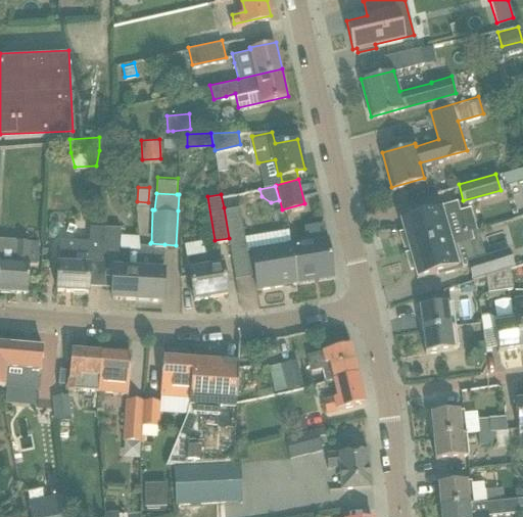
[(453,234),(446,213),(459,209),(456,200),(426,208),(427,212),(400,219),(403,229),(400,230),(405,244),(408,243),(409,247),(453,234)]
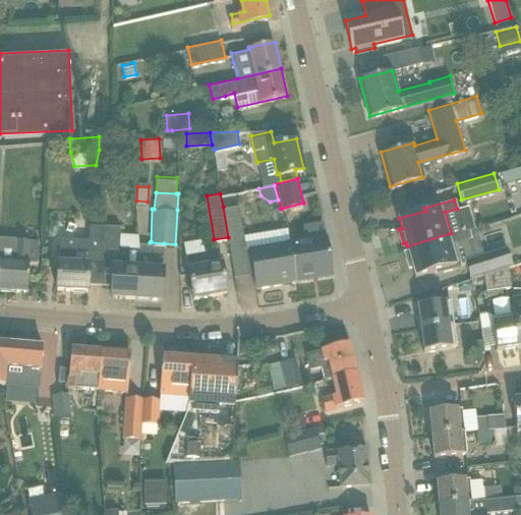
[(238,204),(223,207),(228,237),(230,250),(246,247),(244,239),(238,204)]
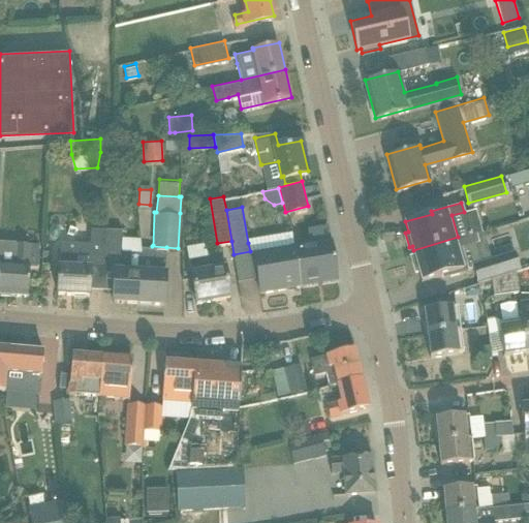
[(57,270),(57,290),(88,290),(89,259),(102,262),(104,225),(104,218),(92,217),(91,227),(90,242),(74,241),(60,240),(60,247),(60,264),(58,264),(57,270)]
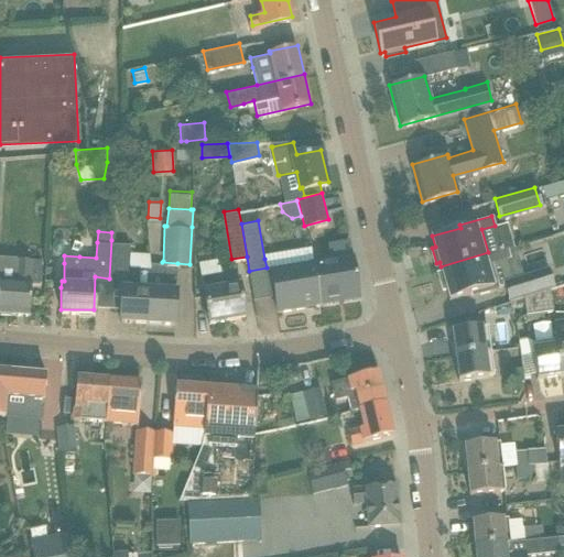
[(111,240),(109,279),(123,280),(120,317),(148,319),(151,268),(130,265),(130,249),(130,242),(111,240)]
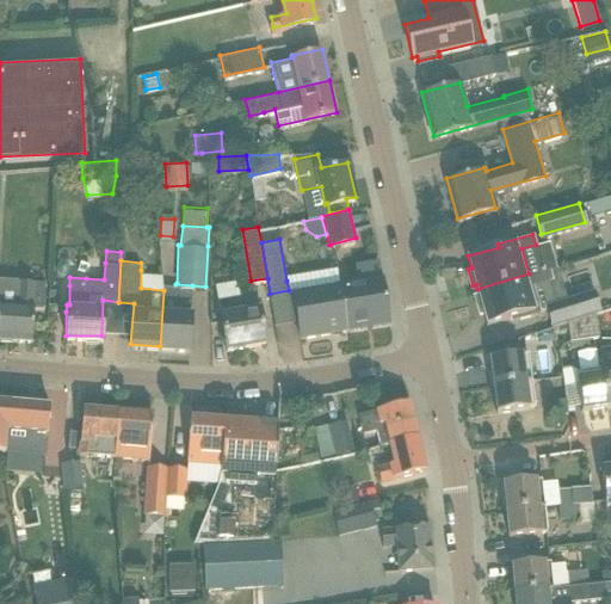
[(549,267),(529,273),(477,289),(479,293),(475,294),(480,310),(483,309),(487,321),(518,313),(519,315),(539,309),(532,283),(551,277),(549,267)]
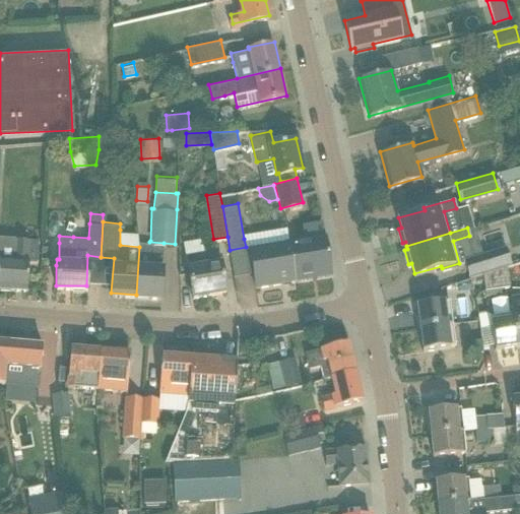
[(138,231),(120,230),(120,245),(139,247),(138,231)]
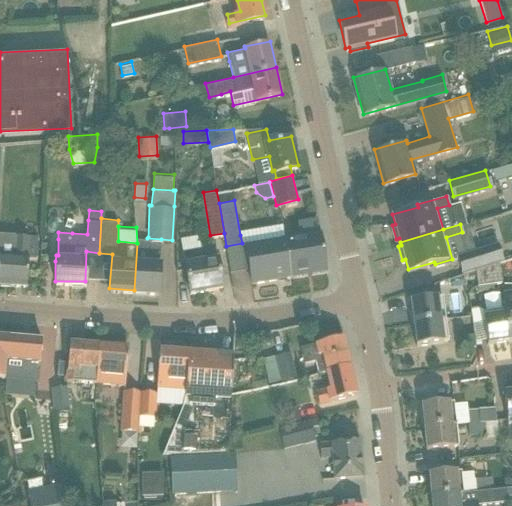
[(282,235),(289,275),(326,268),(320,229),(318,229),(282,235)]
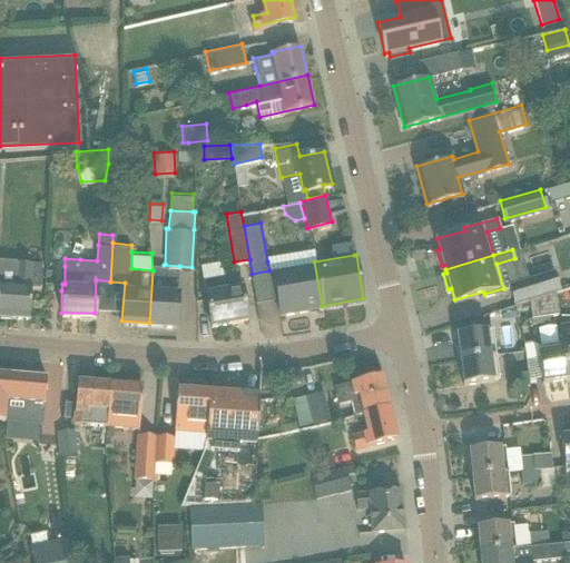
[(0,313),(29,315),(31,284),(39,284),(40,260),(18,259),(18,258),(0,256),(0,313)]
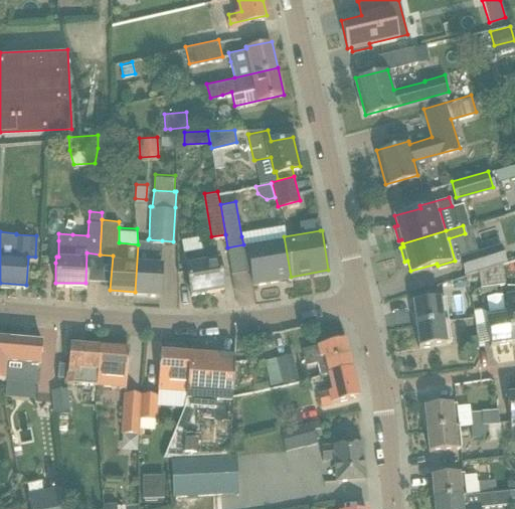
[(181,236),(184,251),(203,247),(202,242),(200,233),(181,236)]
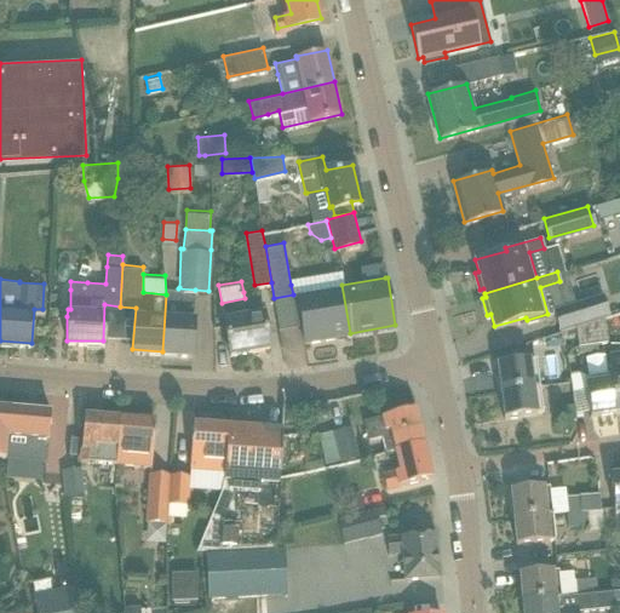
[(305,341),(350,333),(342,285),(297,293),(305,341)]
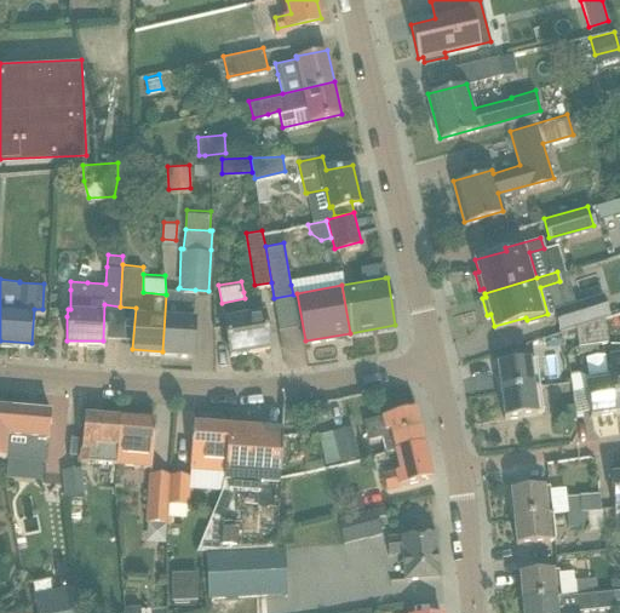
[(245,298),(222,303),(229,353),(269,347),(260,290),(244,292),(245,298)]
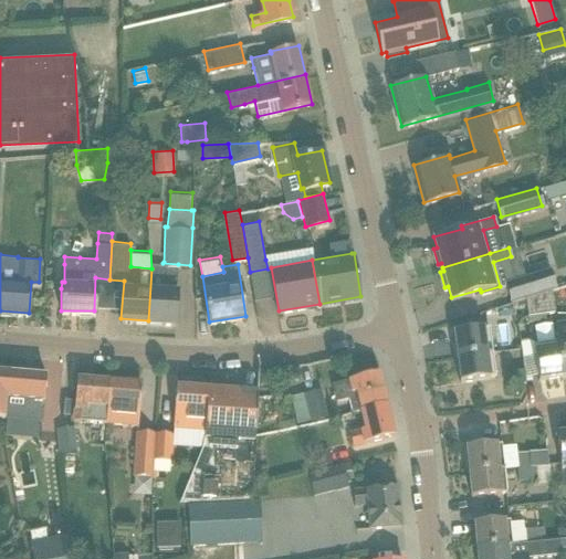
[(549,267),(505,281),(511,299),(524,295),(549,287),(555,286),(549,267)]
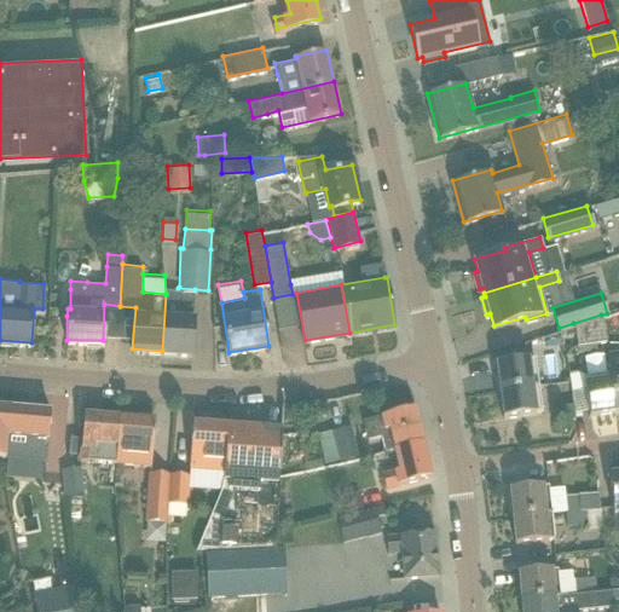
[(195,296),(166,294),(162,351),(191,353),(194,317),(192,317),(195,296)]
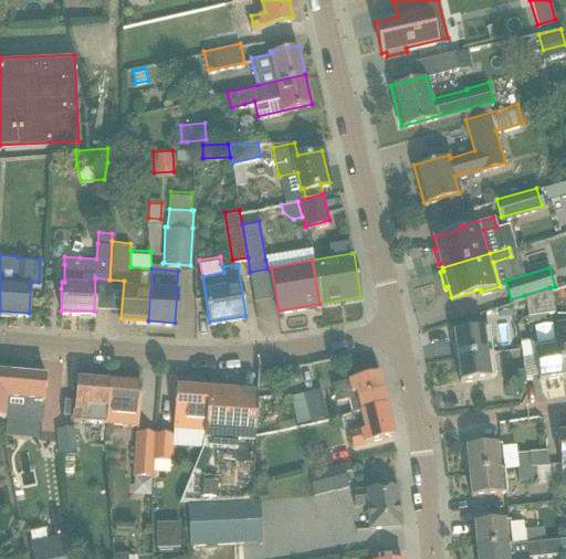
[(524,295),(527,313),(554,309),(549,287),(524,295)]
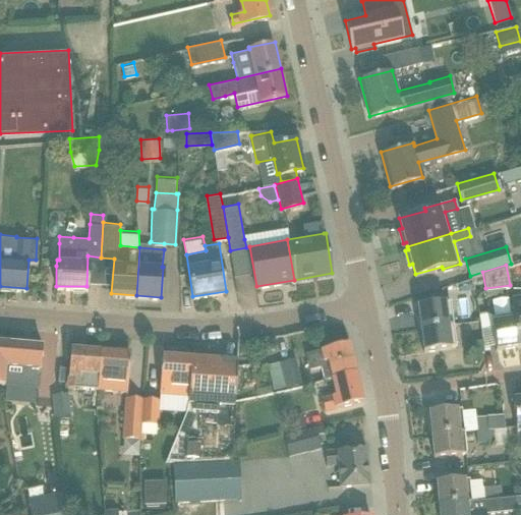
[(520,293),(511,296),(513,310),(513,312),(518,345),(520,344),(520,293)]
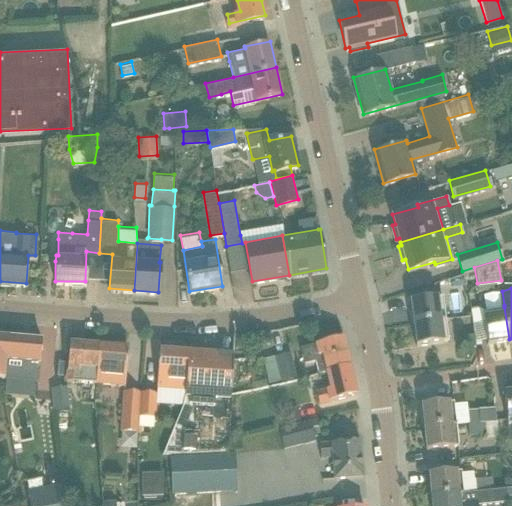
[(409,297),(412,320),(444,316),(442,293),(409,297)]
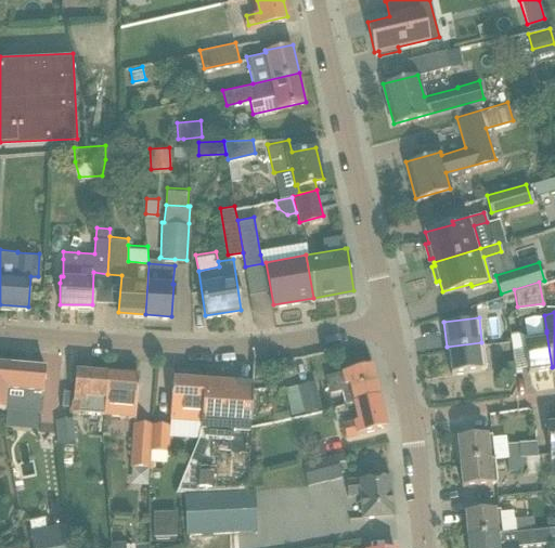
[(519,331),(510,334),(513,360),(514,366),(527,364),(528,370),(552,367),(546,333),(546,330),(523,334),(519,331)]
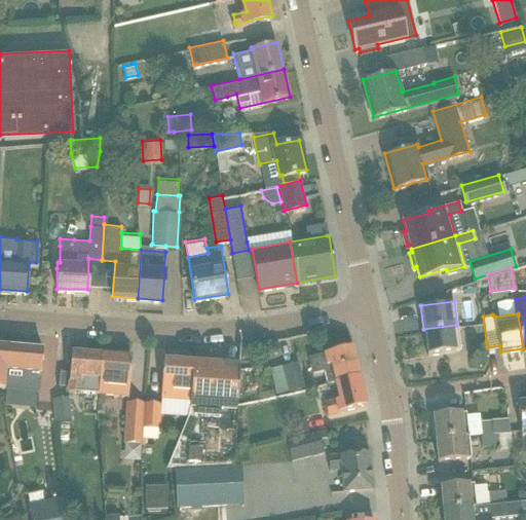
[(456,325),(423,329),(426,353),(459,348),(456,325)]
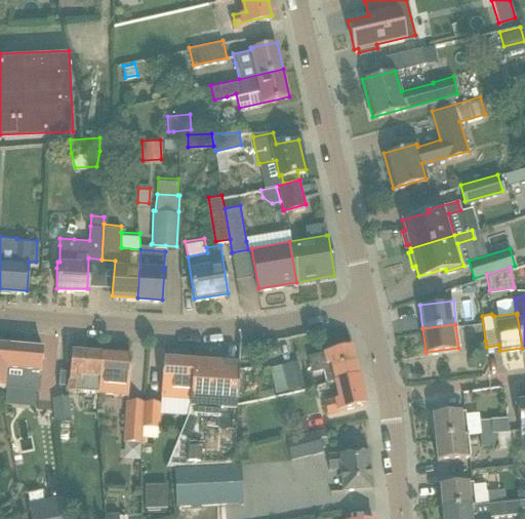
[(485,341),(470,343),(471,354),(487,352),(486,347),(485,341)]
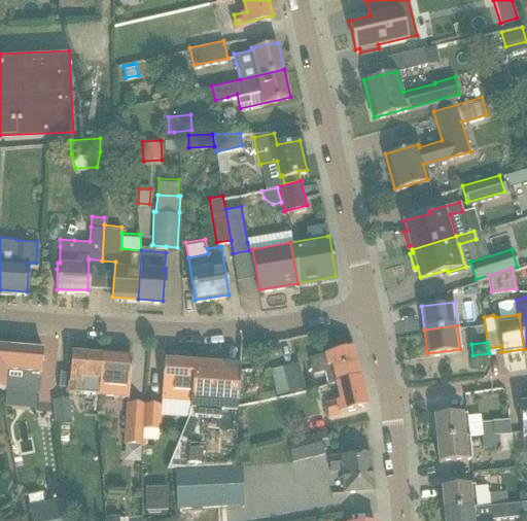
[(0,387),(4,388),(6,375),(8,344),(0,343),(0,387)]
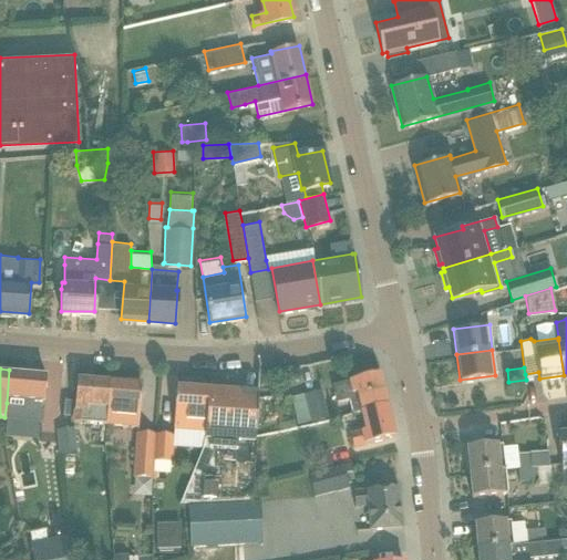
[(7,403),(6,415),(43,418),(44,411),(45,396),(47,373),(9,370),(7,395),(7,403)]
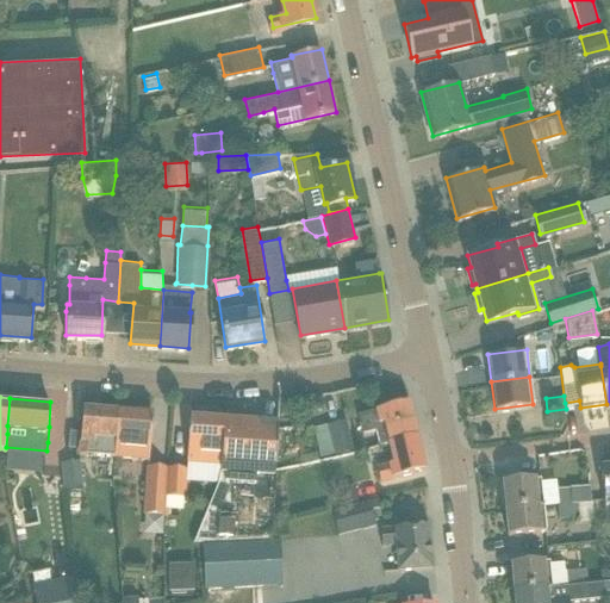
[(379,442),(390,440),(388,439),(416,431),(408,398),(358,411),(362,430),(375,428),(379,442)]
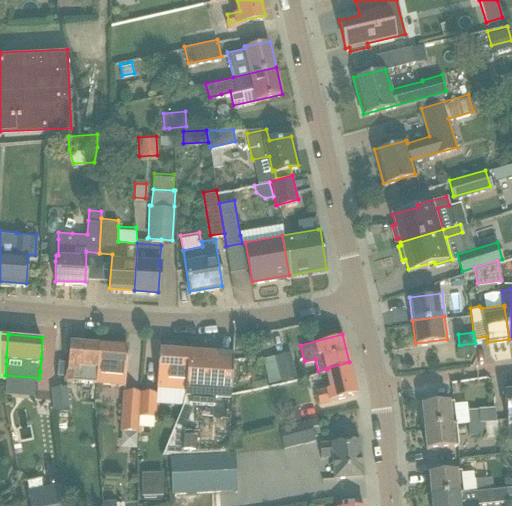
[(69,360),(67,377),(79,378),(96,379),(97,365),(99,342),(70,339),(69,360)]
